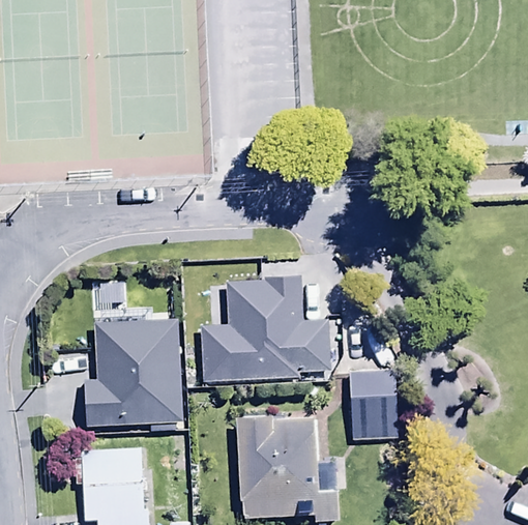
[(201,326),(203,381),(298,377),(298,370),(328,369),(326,318),(303,319),(301,274),(262,276),(262,282),(227,283),(228,325),(201,326)]
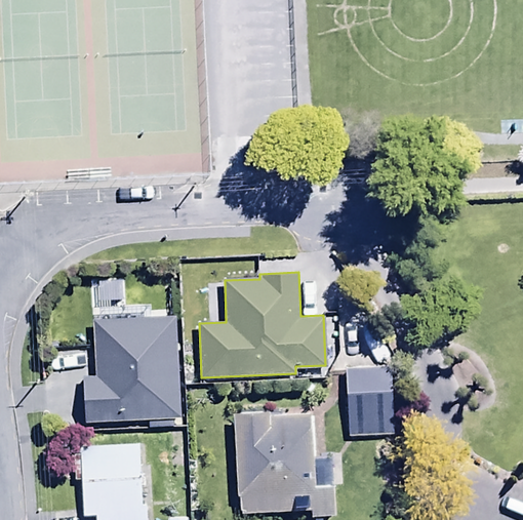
[(134,319),(75,319),(75,328),(66,328),(66,355),(76,355),(76,391),(90,391),(90,411),(148,411),(148,365),(134,365),(134,319)]
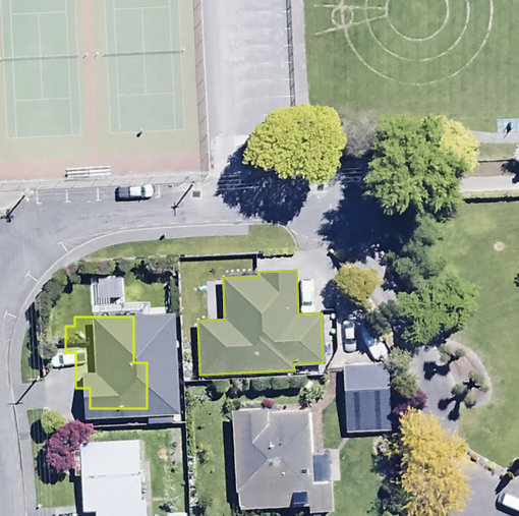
[(392,364),(342,365),(344,428),(394,426),(392,364)]
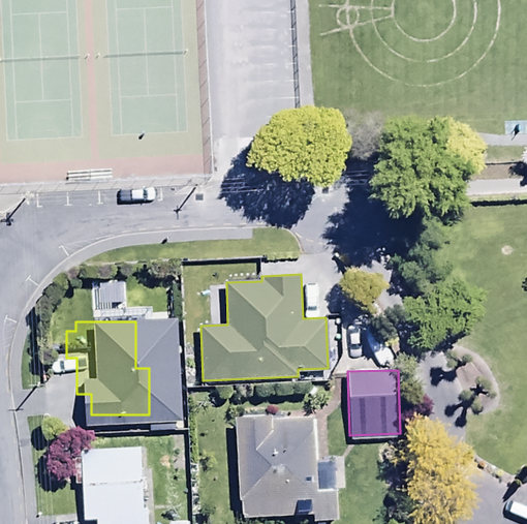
[(315,414),(236,417),(239,500),(243,500),(243,517),(314,514),(314,520),(340,519),(339,462),(316,462),(315,414)]
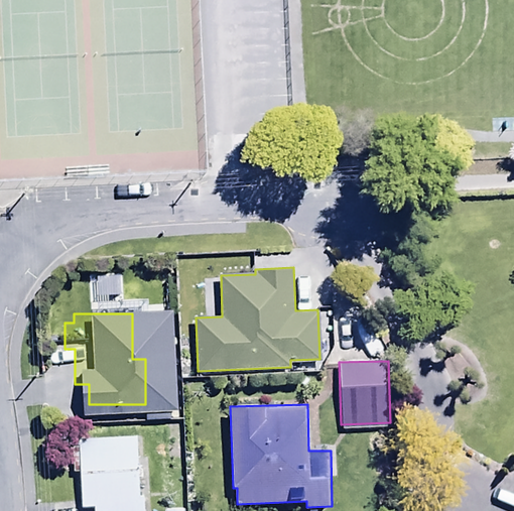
[(139,436),(78,437),(78,445),(71,445),(72,473),(79,473),(80,506),(95,506),(95,510),(145,510),(146,496),(140,496),(139,436)]
